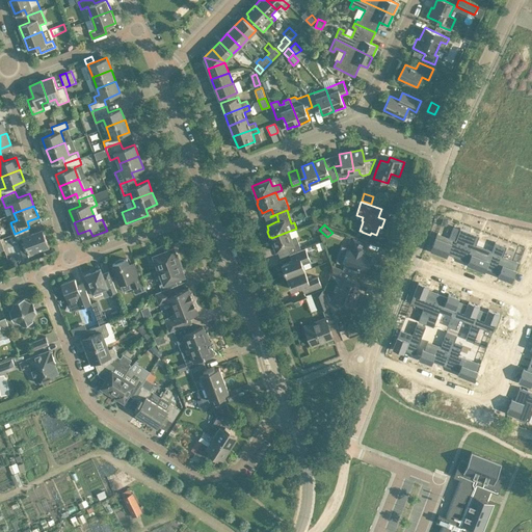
[(31,234),(29,228),(15,234),(17,240),(23,237),(29,253),(49,245),(43,230),(31,234)]
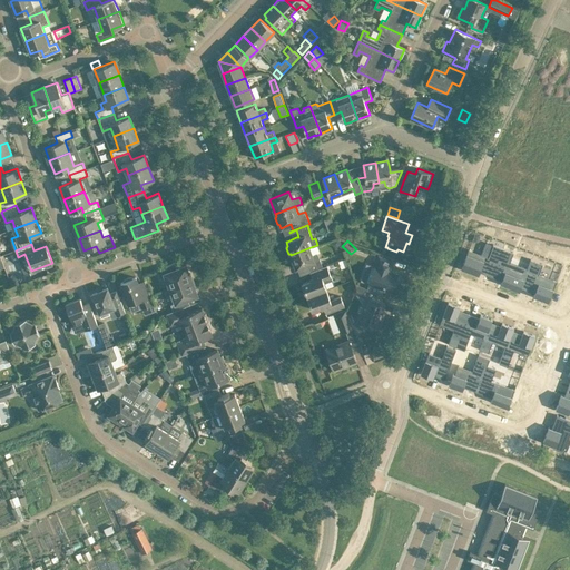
[(469,249),(461,268),(479,275),(481,268),(493,273),(502,248),(493,244),(488,257),(469,249)]
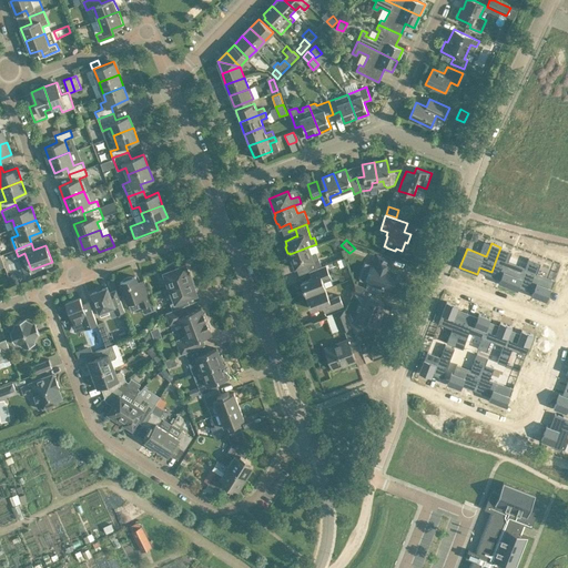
[(291,255),(288,257),(291,262),(293,263),(295,267),(296,266),(307,263),(311,270),(322,266),(316,252),(312,253),(310,246),(290,254),(291,255)]
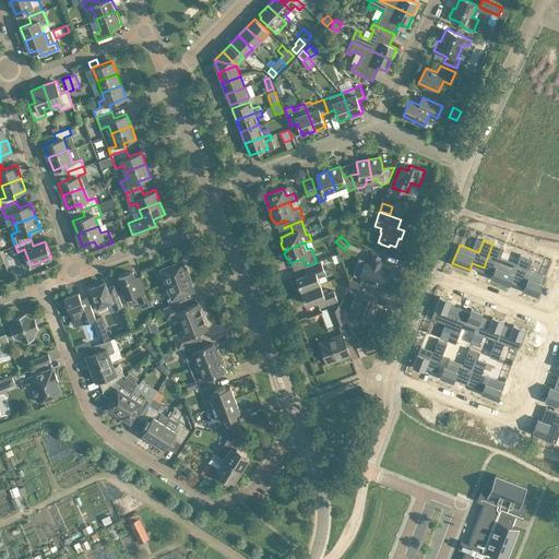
[(492,244),(484,268),(494,272),(491,277),(509,285),(520,258),(519,258),(515,266),(499,260),(503,248),(492,244)]
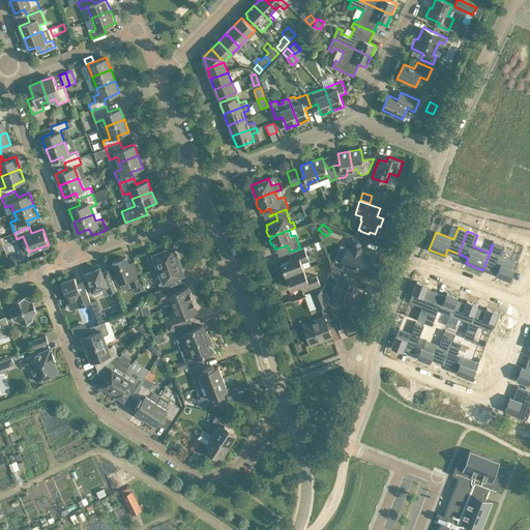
[(342,244),(335,261),(344,263),(342,268),(354,273),(356,268),(364,270),(364,268),(366,268),(369,263),(367,261),(370,255),(363,253),(366,243),(352,238),(349,247),(342,244)]
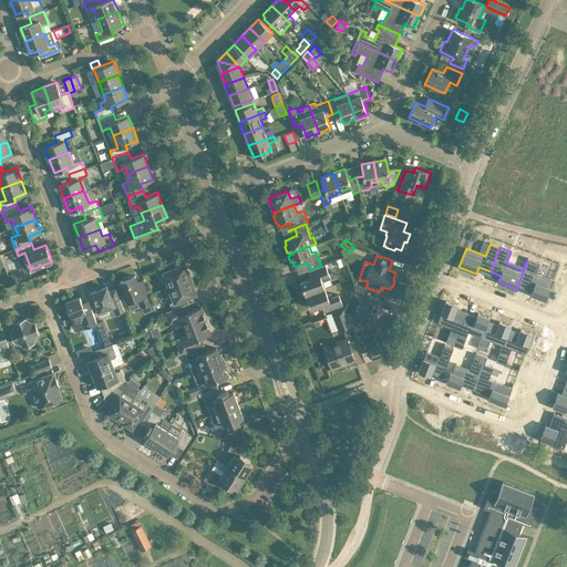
[(177,259),(156,267),(158,274),(161,276),(163,277),(166,277),(169,286),(192,278),(188,270),(187,270),(185,264),(179,266),(177,259)]
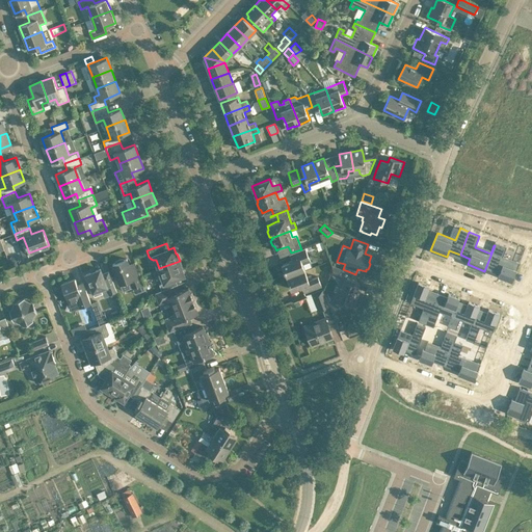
[(495,245),(484,271),(485,271),(487,265),(501,270),(498,276),(511,282),(520,262),(500,255),(502,248),(495,245)]
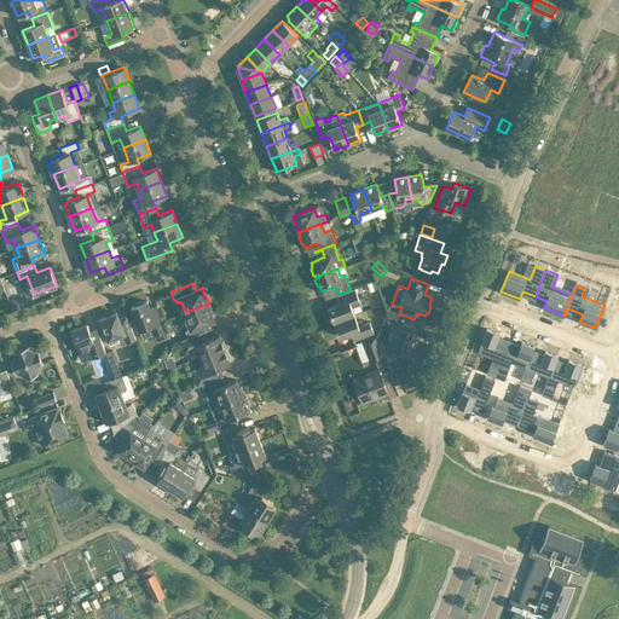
[(331,316),(334,322),(354,314),(364,311),(354,288),(351,290),(339,294),(336,295),(340,302),(337,302),(336,304),(329,307),(328,310),(330,316),(331,316)]
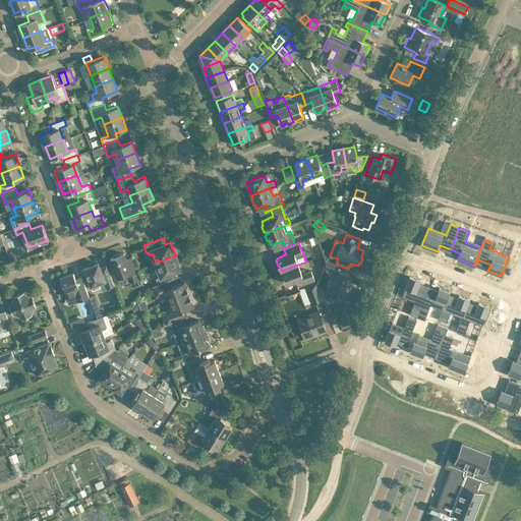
[(113,257),(110,258),(114,268),(117,278),(120,285),(130,282),(132,288),(142,284),(140,278),(137,271),(134,262),(132,256),(126,258),(124,253),(121,254),(121,253),(120,253),(119,253),(118,253),(117,253),(116,254),(115,254),(114,255),(113,256),(113,257)]
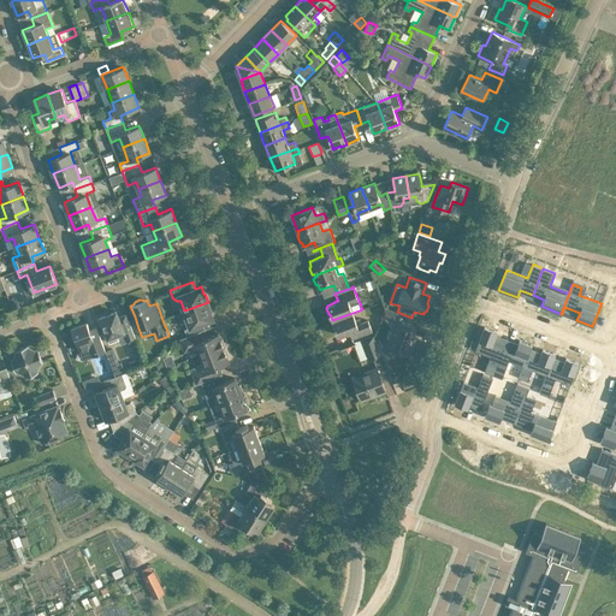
[(208,302),(184,311),(190,327),(184,330),(187,336),(200,331),(206,329),(203,323),(213,318),(209,311),(212,311),(208,302)]
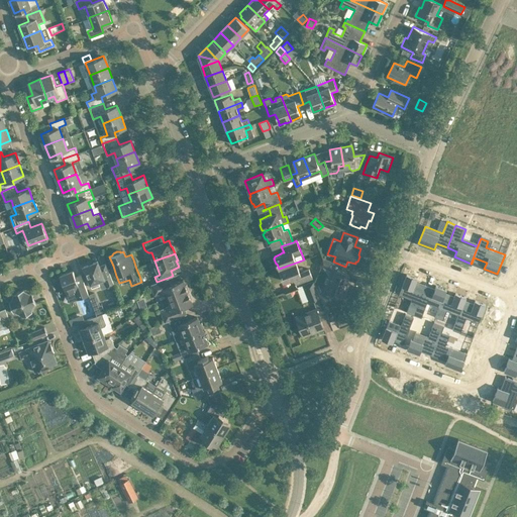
[(323,259),(320,265),(330,269),(332,262),(323,259)]
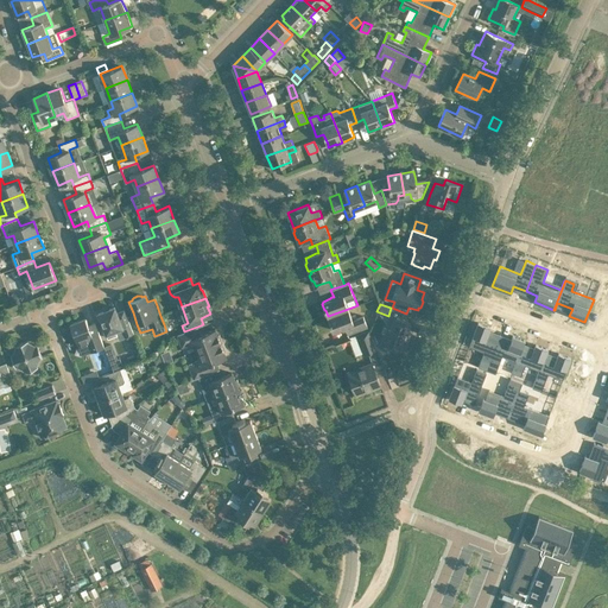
[(124,331),(126,337),(134,335),(125,311),(116,314),(114,308),(99,314),(107,334),(122,328),(124,331)]
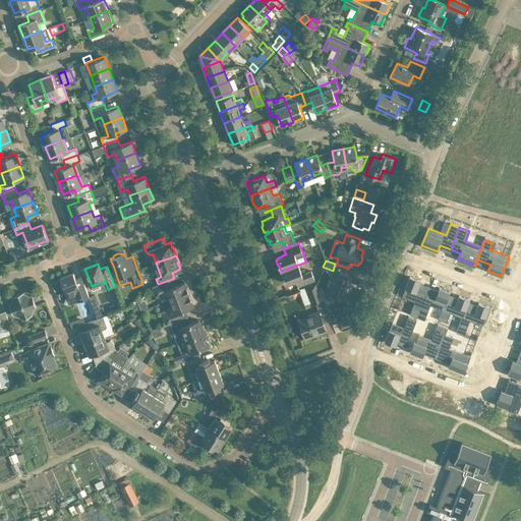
[(300,271),(298,265),(281,271),(283,276),(282,276),(284,282),(286,283),(292,281),(293,281),(295,281),(298,286),(297,286),(297,287),(315,280),(311,270),(305,272),(304,269),(300,271)]
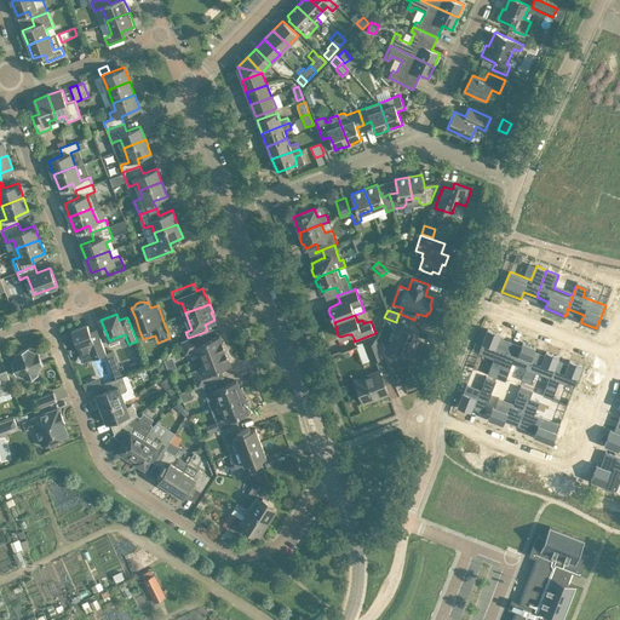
[(399,322),(389,350),(412,357),(415,346),(418,338),(415,338),(419,329),(399,322)]
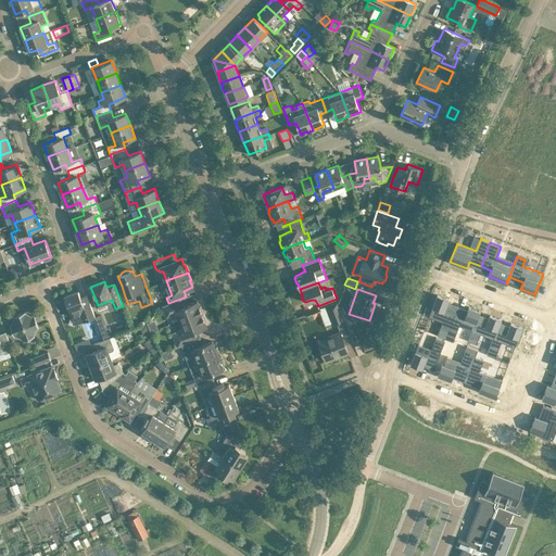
[(85,321),(96,317),(87,295),(80,298),(78,291),(64,297),(72,317),(83,313),(86,320),(85,320),(85,321)]
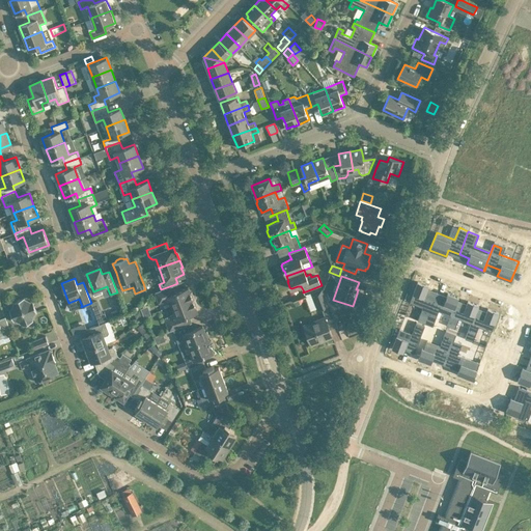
[(418,281),(410,302),(422,307),(417,320),(425,324),(437,294),(426,290),(428,285),(418,281)]
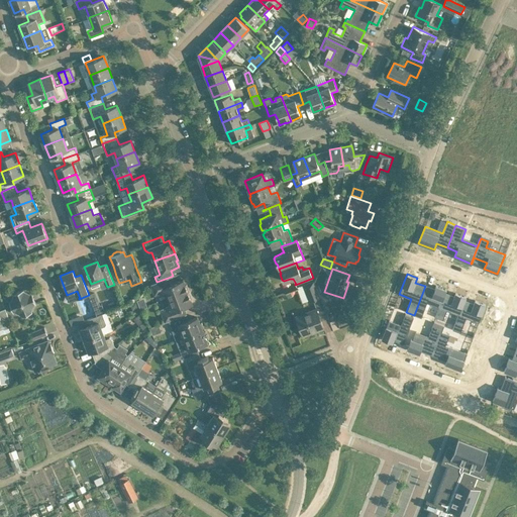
[(167,293),(169,299),(188,292),(183,280),(170,285),(168,278),(157,282),(151,284),(154,294),(160,292),(161,295),(167,293)]
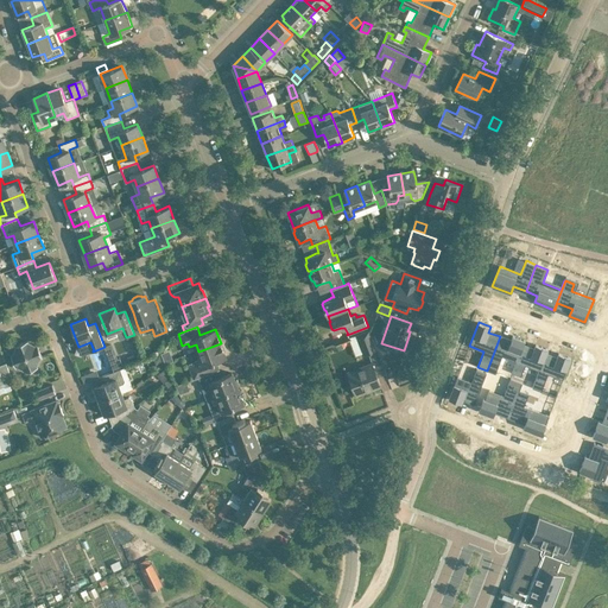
[(369,330),(356,334),(365,354),(377,349),(369,330)]
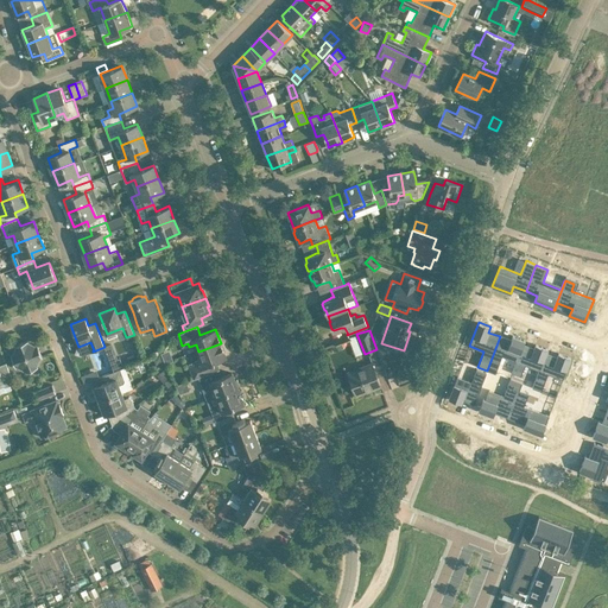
[(500,336),(487,371),(495,374),(502,355),(515,361),(511,372),(512,372),(525,340),(512,335),(511,341),(500,336)]
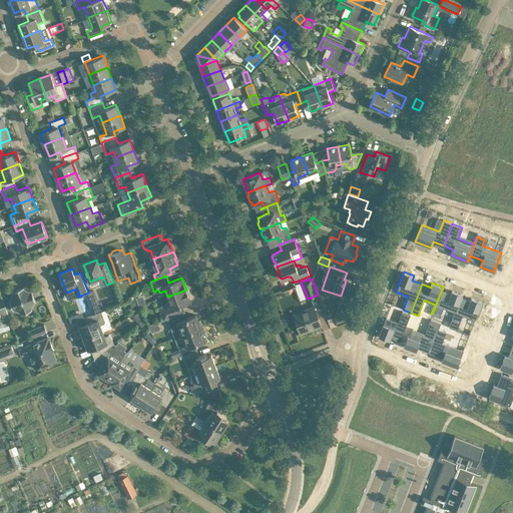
[(9,300),(12,309),(13,311),(14,310),(21,313),(21,314),(32,310),(32,309),(31,309),(34,302),(35,302),(36,302),(31,291),(30,292),(24,289),(23,288),(24,288),(23,287),(12,292),(13,292),(13,293),(10,299),(10,300),(9,299),(9,300)]
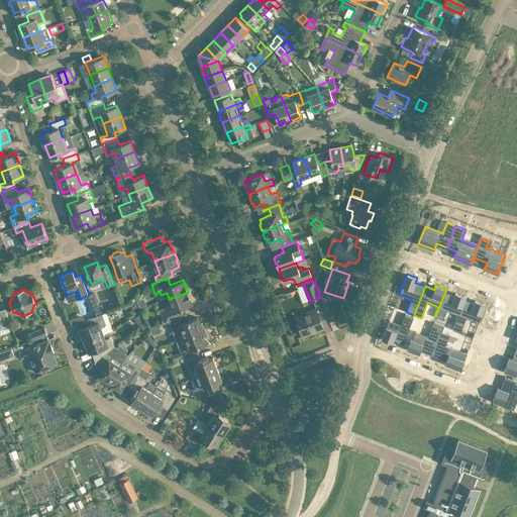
[(446,289),(435,316),(444,319),(447,310),(458,314),(463,301),(466,297),(455,293),(453,297),(444,294),(446,289)]
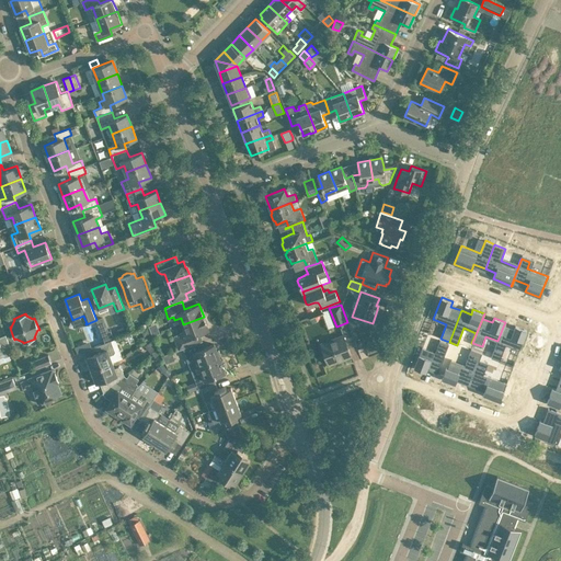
[(315,316),(306,319),(308,324),(317,321),(317,320),(319,319),(320,317),(319,316),(317,315),(315,316)]
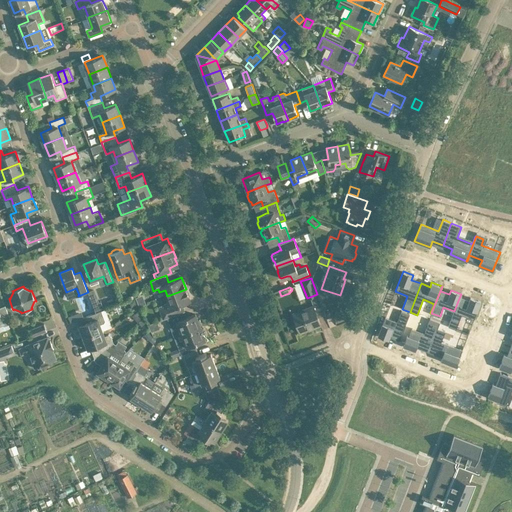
[(164,318),(180,312),(177,306),(191,301),(186,289),(167,296),(169,302),(163,304),(164,307),(160,308),(164,318)]
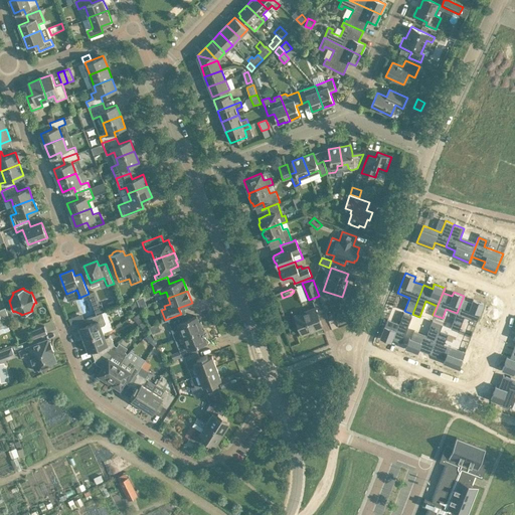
[(457,313),(452,328),(459,331),(465,316),(477,321),(484,303),(473,299),(471,304),(462,300),(457,313)]
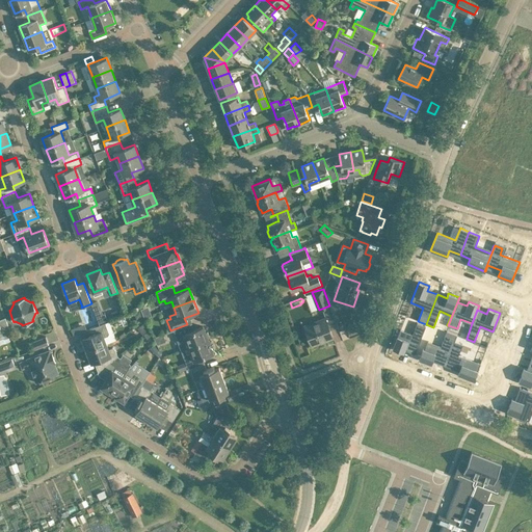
[(100,322),(108,319),(105,310),(97,313),(100,322)]
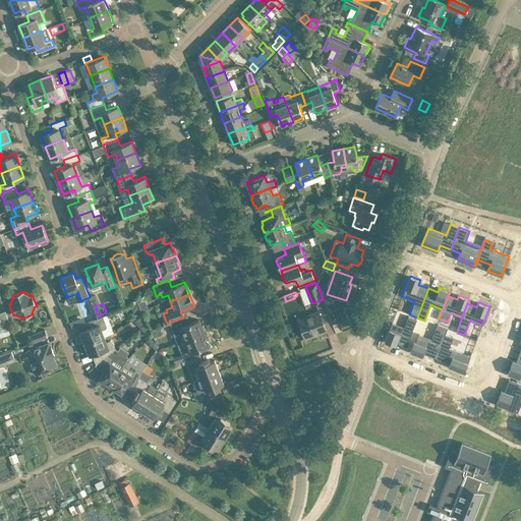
[(137,303),(130,306),(133,312),(139,309),(137,303)]
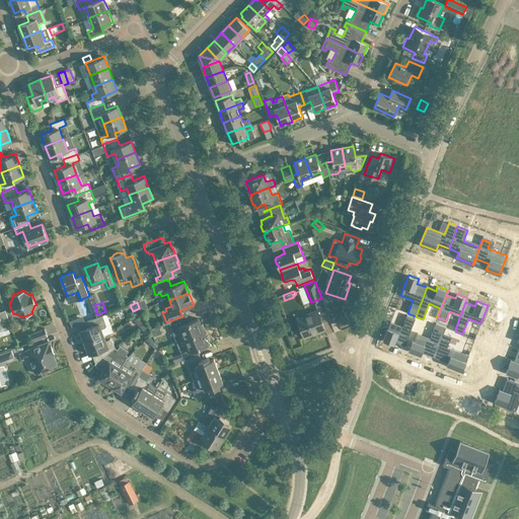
[(12,327),(5,309),(0,311),(0,328),(3,328),(4,330),(12,327)]
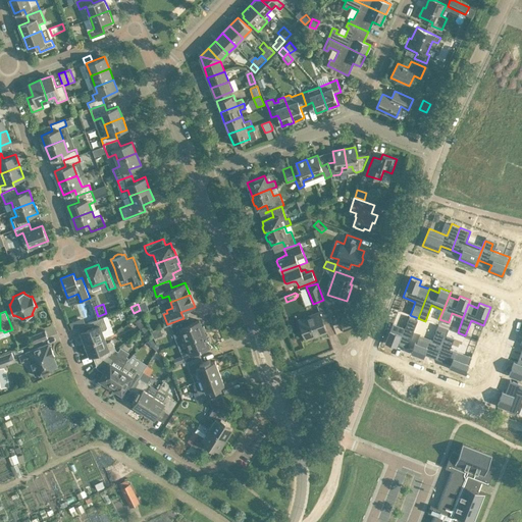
[(306,338),(326,331),(319,312),(299,319),(306,338)]
